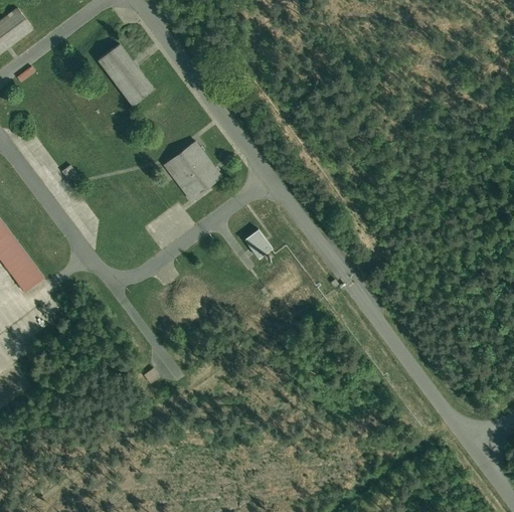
[(0,54),(33,29),(17,8),(0,20),(0,54)]
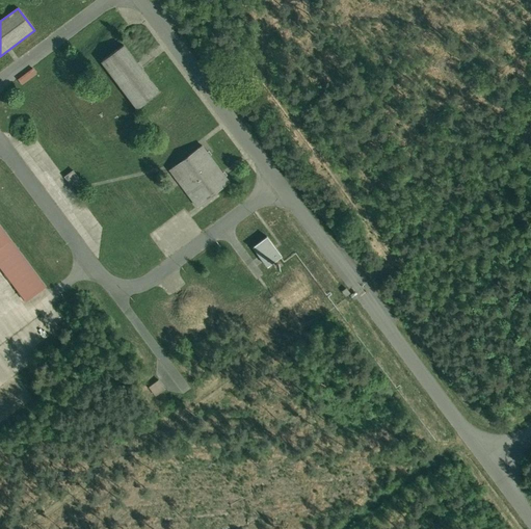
[(159,90),(124,44),(99,61),(135,109),(159,90)]
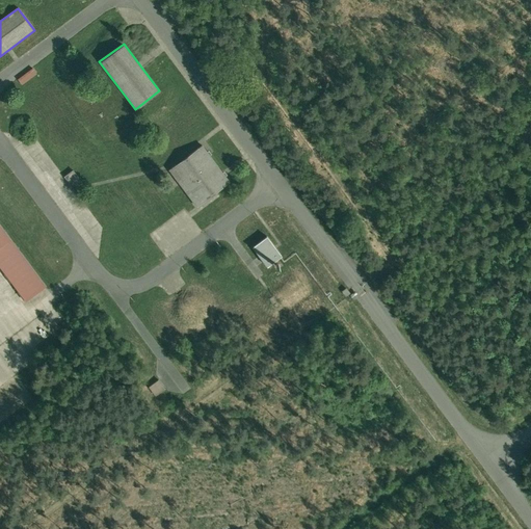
[(23,82),(38,70),(34,64),(19,76),(23,82)]
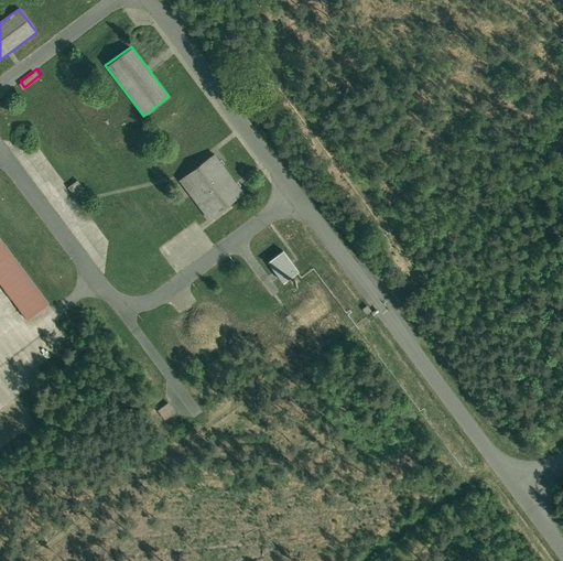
[(177,182),(209,223),(244,196),(213,155),(177,182)]
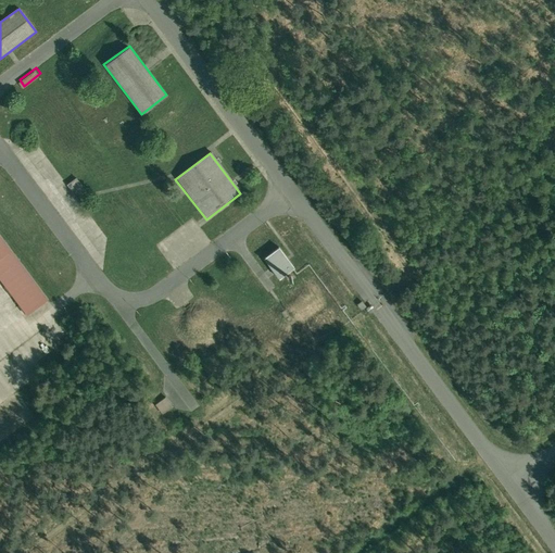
[(74,173),(65,179),(75,193),(85,186),(74,173)]
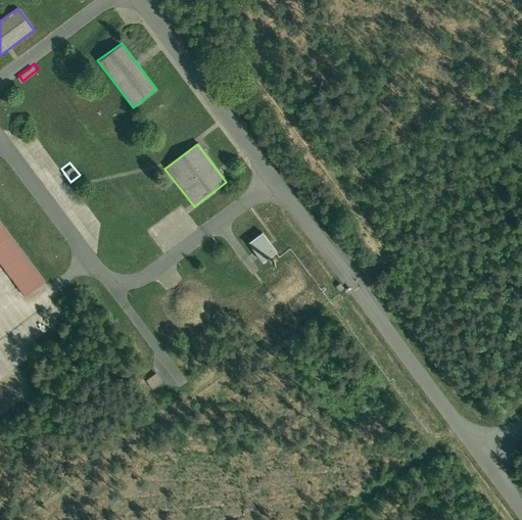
[(47,282),(0,220),(0,262),(27,297),(47,282)]
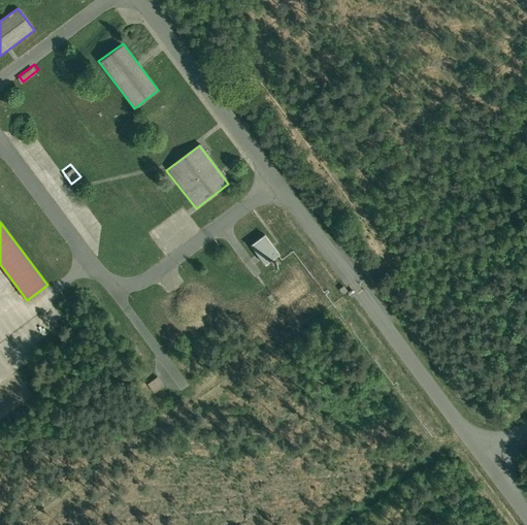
[(281,256),(265,236),(251,247),(266,266),(281,256)]
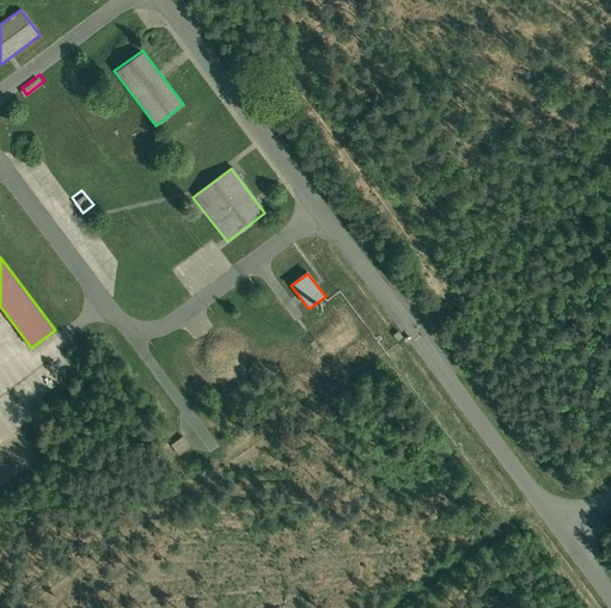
All buildings are outlined.
